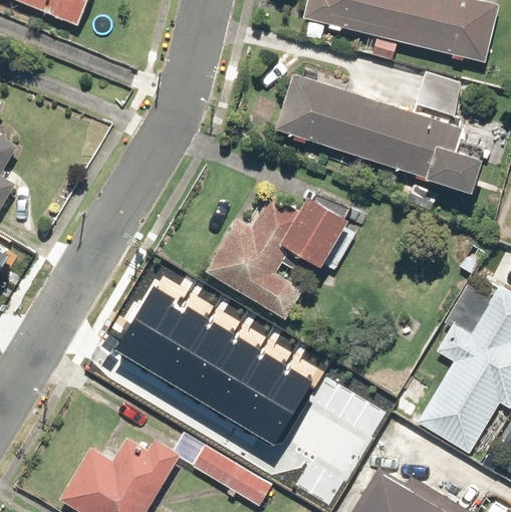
[(17,0),(84,29),(96,0),(17,0)]
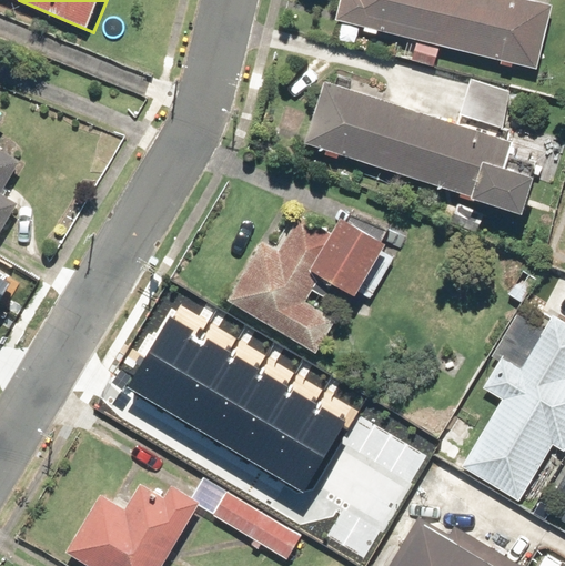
[(443,47),(533,69),(550,0),(336,0),(332,19),(415,40),(411,59),(439,66),(443,47)]
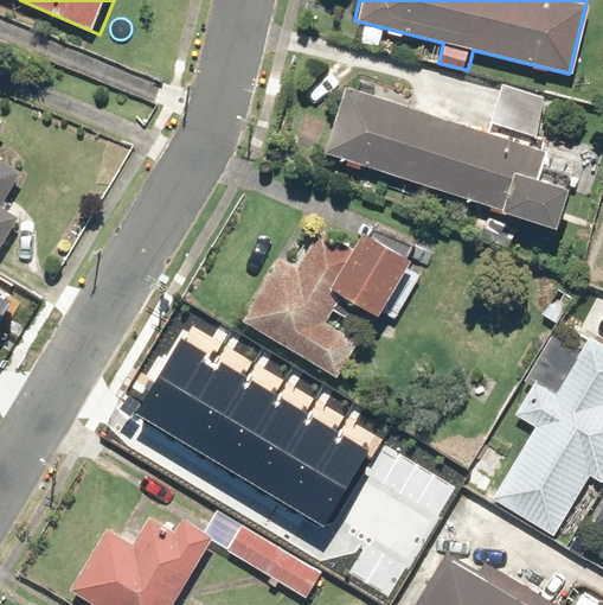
[(500,82),(486,122),(534,139),(549,99),(500,82)]
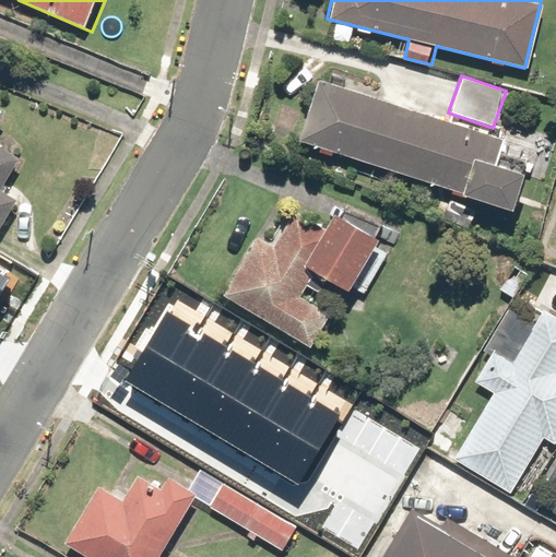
[(507,137),(318,79),(299,139),(519,206),(531,167),(500,158),(507,137)]
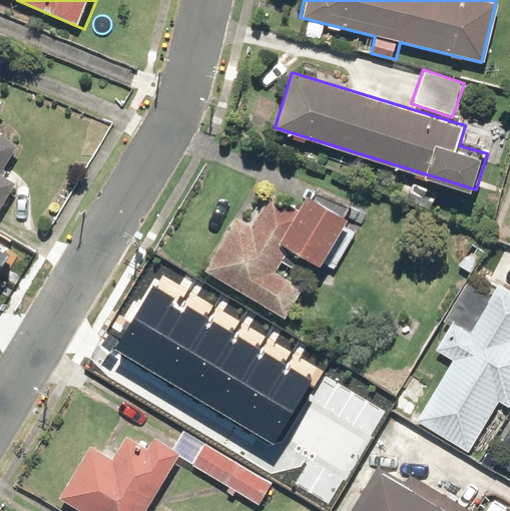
[(0,212),(21,180),(4,169),(21,143),(0,129),(0,109),(3,105),(0,103),(0,212)]
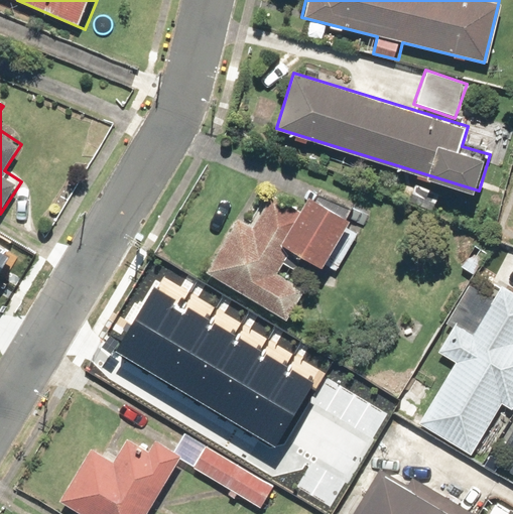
[(334,276),(367,225),(314,191),(302,211),(271,190),(250,222),(240,216),(204,271),(282,322),(318,266),(334,276)]
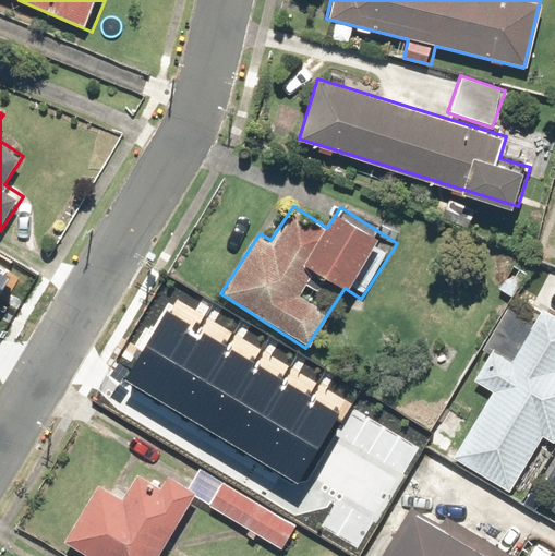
[(495,246),(477,270),(513,298),(531,274),(495,246)]
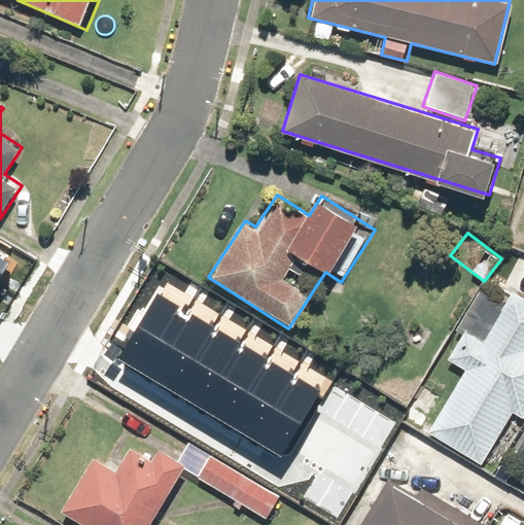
[(523,296),(513,290),(483,339),(468,329),(448,363),(463,372),(428,430),(483,462),(514,411),(523,416),(523,414),(523,296)]
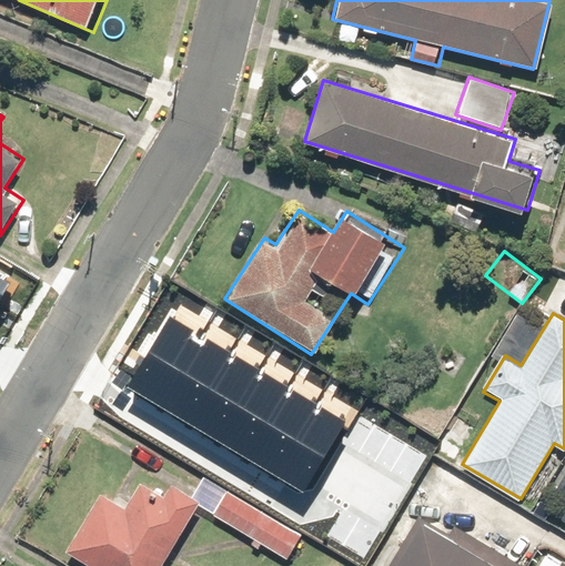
[(171,316),(125,390),(300,498),(345,426),(171,316)]
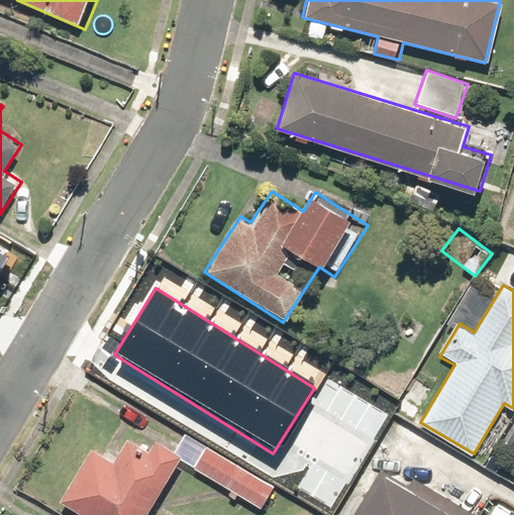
[(117,461),(91,447),(62,500),(88,514),(147,514),(184,453),(158,438),(151,450),(130,438),(117,461)]
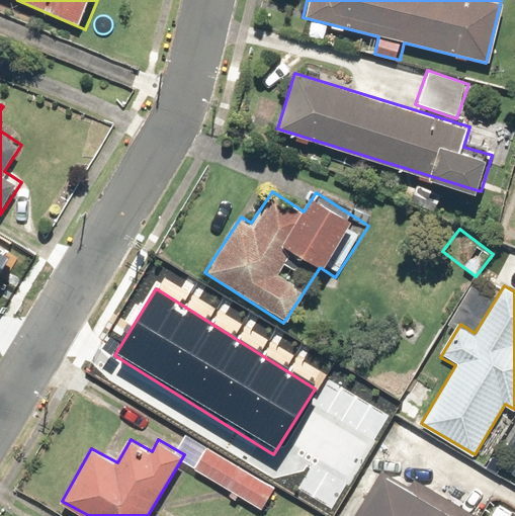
[(210,445),(195,469),(259,510),(274,487),(210,445)]
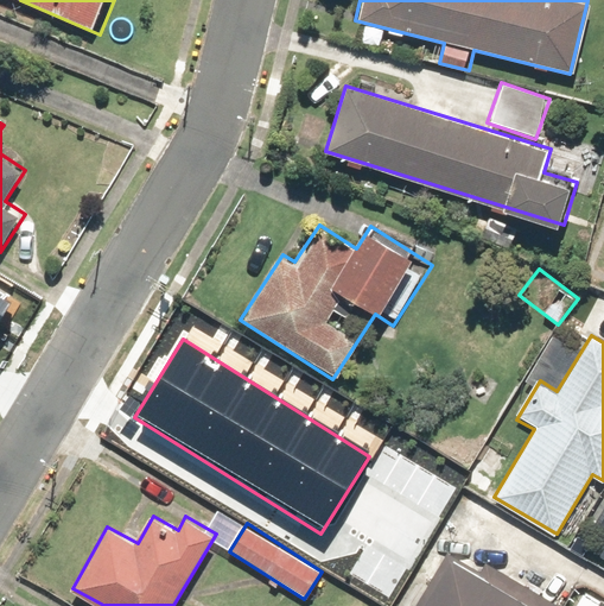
[(478,570),(451,553),(417,605),(560,605),(487,557),(478,570)]
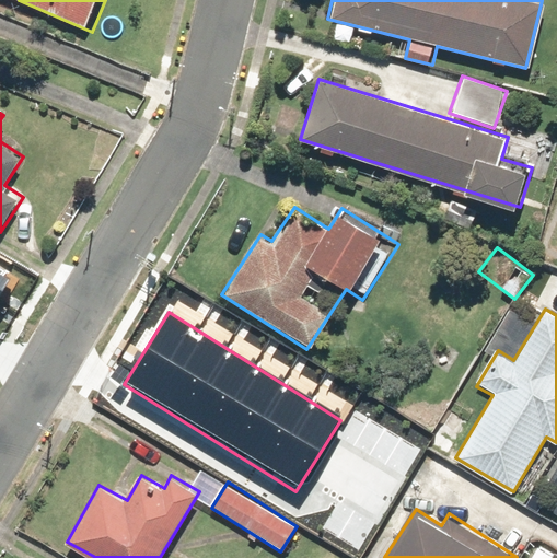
[(556,557),(556,551),(544,544),(534,557),(556,557)]
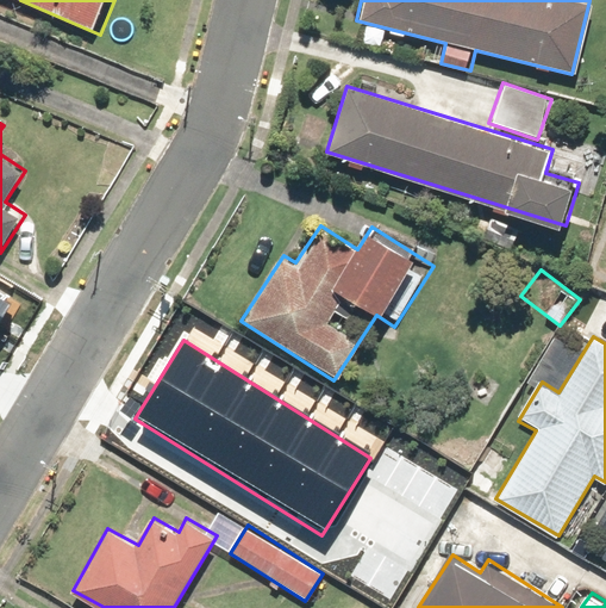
All buildings are outlined.
